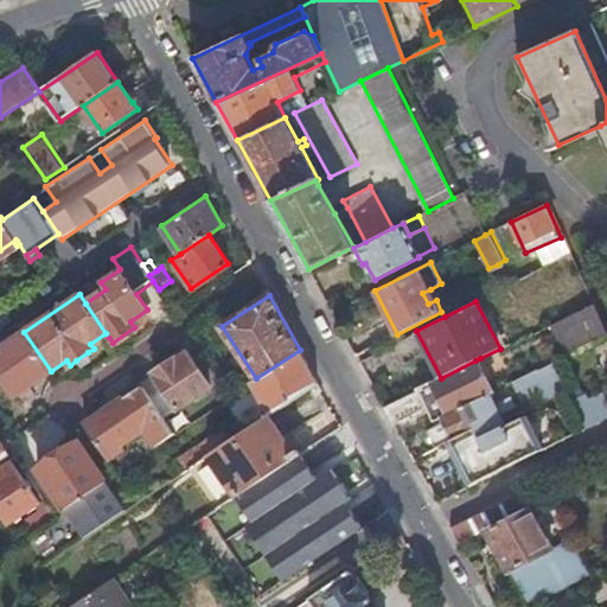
[(575,349),(606,333),(606,332),(594,306),(562,321),(575,349)]
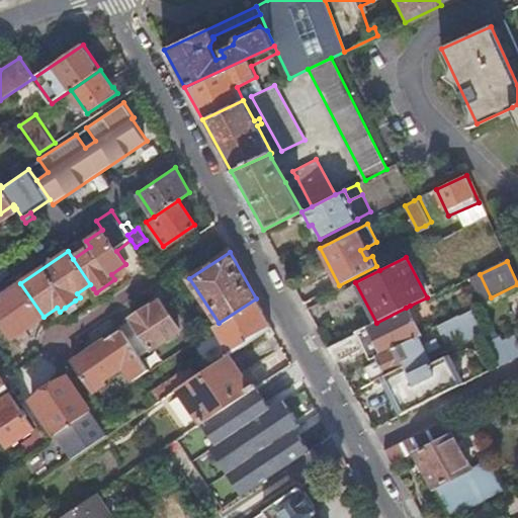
[(111,274),(114,279),(128,269),(125,264),(111,274)]
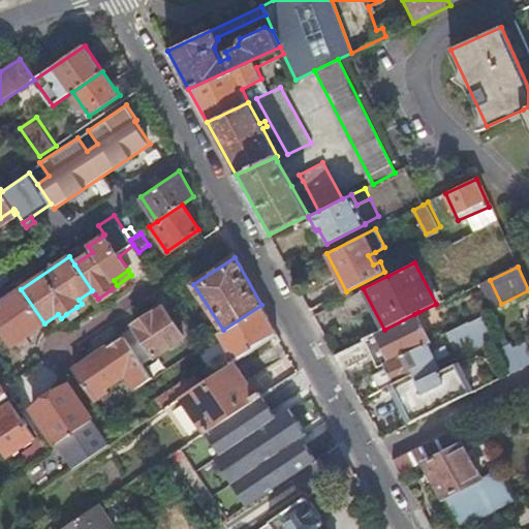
[(0,325),(12,344),(43,323),(44,323),(21,289),(21,290),(0,304),(0,325)]
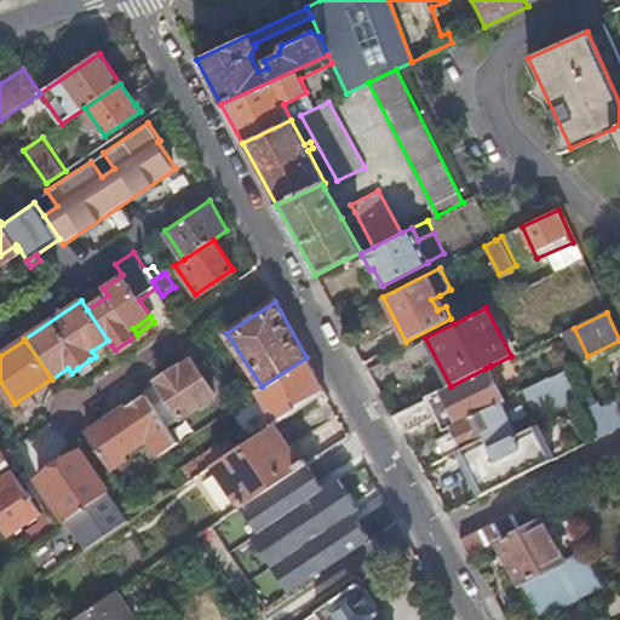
[(114,363),(121,359),(115,350),(112,345),(105,350),(114,363)]
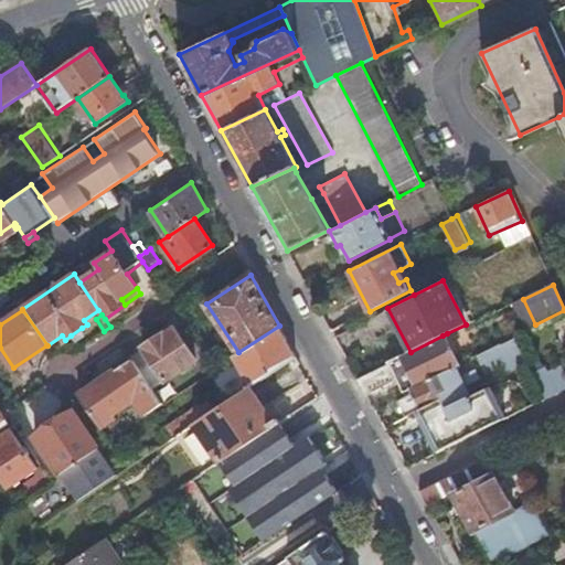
[(232,356),(249,388),(296,358),(279,326),(238,352),(232,356)]
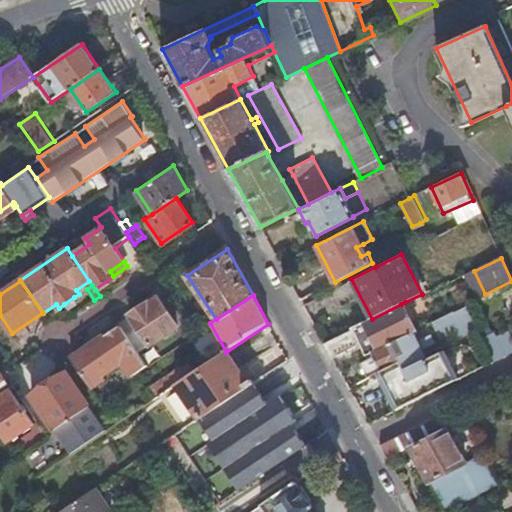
[(74,297),(64,304),(67,309),(77,302),(74,297)]
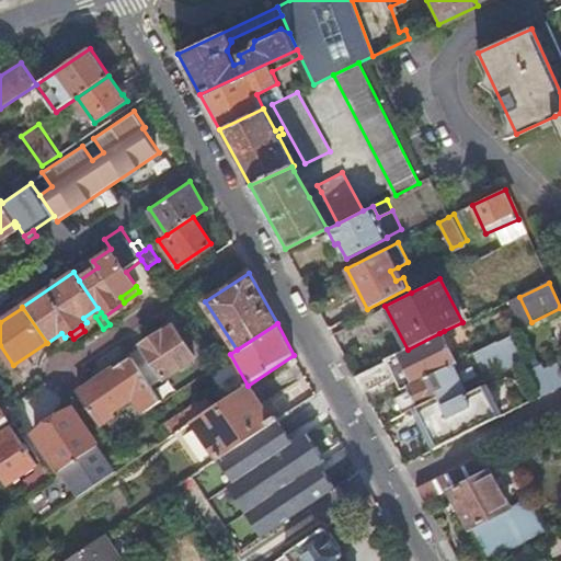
[(132,356),(151,385),(194,356),(173,327),(163,333),(162,331),(129,354),(132,356)]
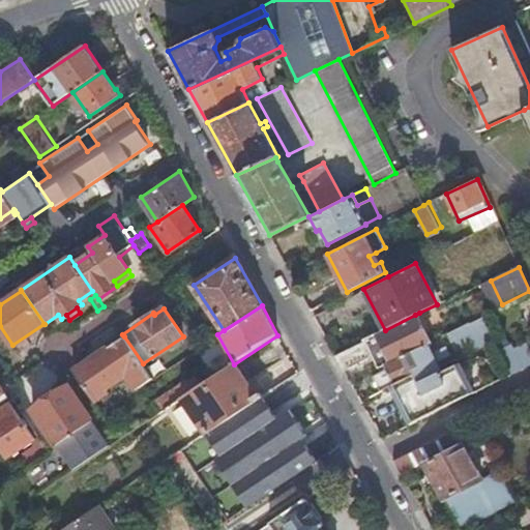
[(421,326),(425,324),(419,313),(415,315),(421,326)]
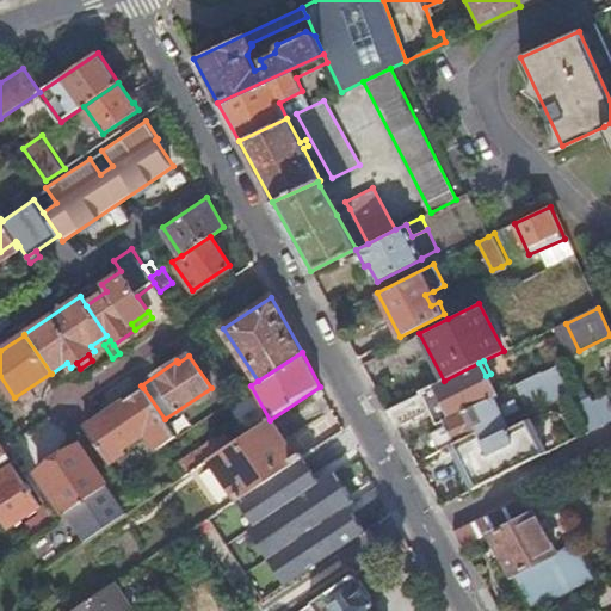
[(430,409),(436,423),(494,393),(489,383),(494,381),(491,374),(486,376),(479,363),(444,381),(420,393),(421,394),(430,409)]
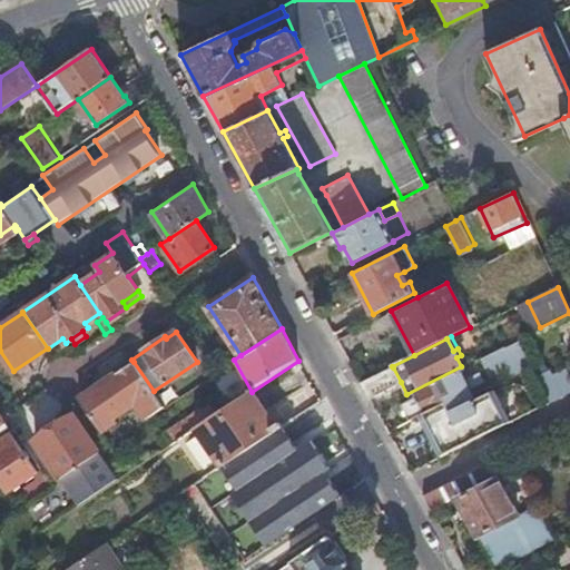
[(480,359),(488,374),(512,362),(504,346),(480,359)]
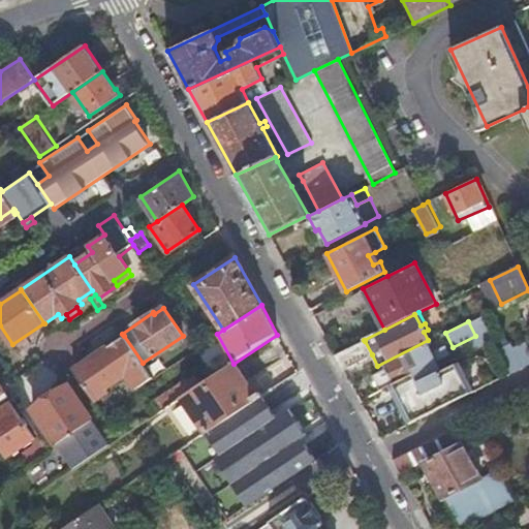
[(124,336),(74,369),(95,400),(106,393),(107,387),(127,374),(136,389),(153,377),(143,363),(124,336)]
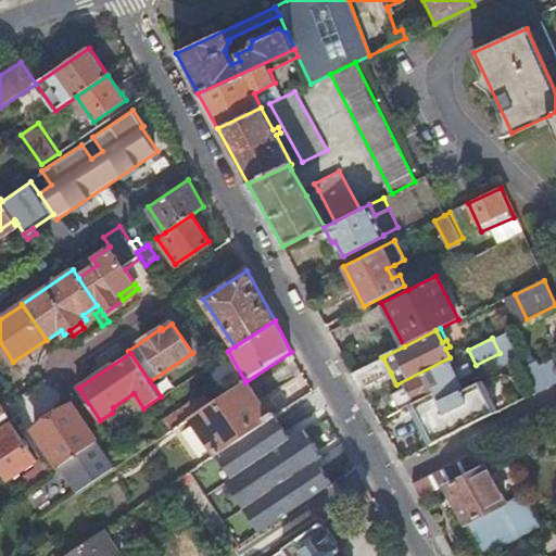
[(531,375),(539,390),(546,387),(531,353),(523,357),(531,375)]
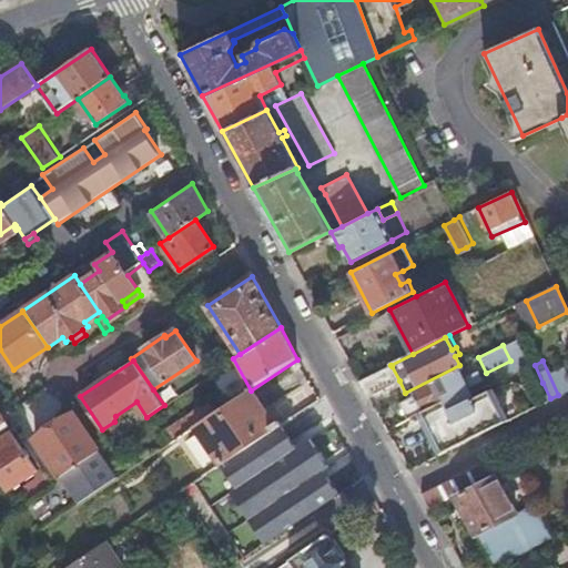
[(423,412),(427,409),(443,403),(447,411),(472,399),(469,395),(465,386),(466,386),(458,371),(462,369),(459,366),(459,365),(405,393),(408,399),(401,404),(408,419),(421,413),(423,412)]
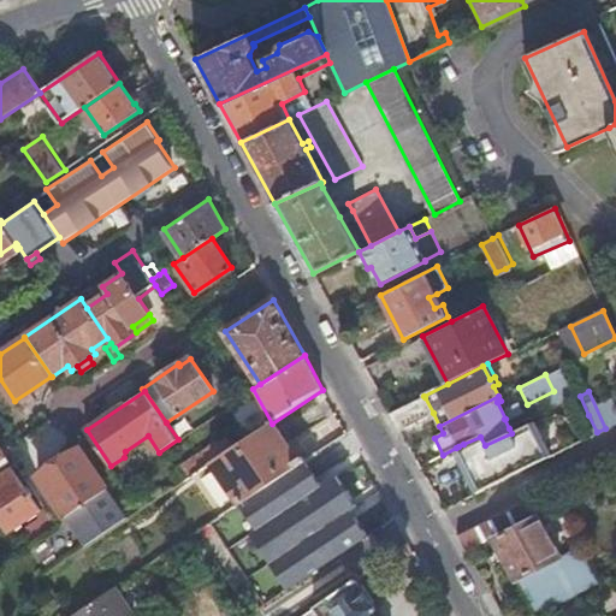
[(391,415),(400,430),(433,413),(425,397),(391,415)]
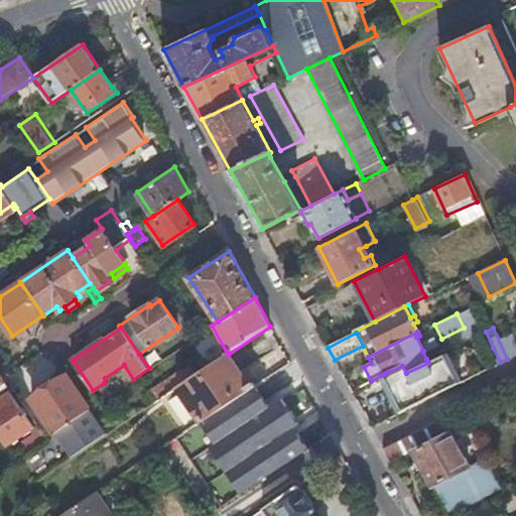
[(436,333),(423,340),(428,348),(440,341),(436,333)]
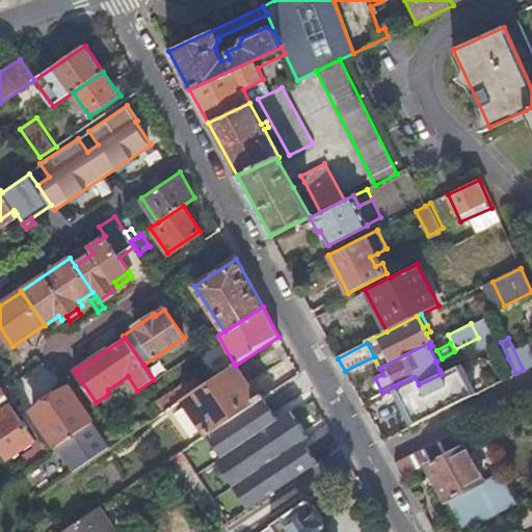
[(472,386),(476,393),(515,373),(508,358),(502,362),(504,365),(480,377),(482,381),(472,386)]
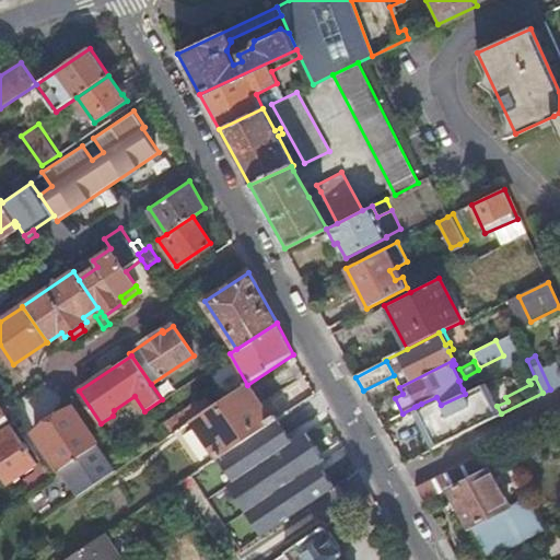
[(291,382),(273,397),(284,409),(301,394),(291,382)]
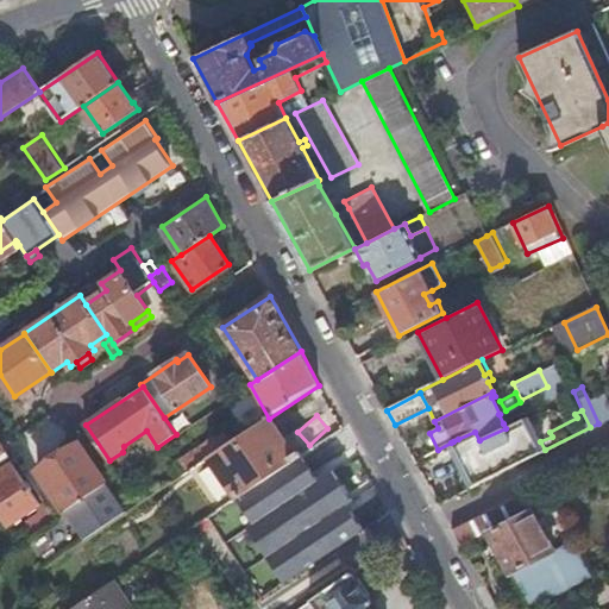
[(465,470),(473,485),(545,450),(540,441),(528,416),(506,429),(506,428),(479,440),(475,432),(458,439),(472,465),(468,469),(465,470)]
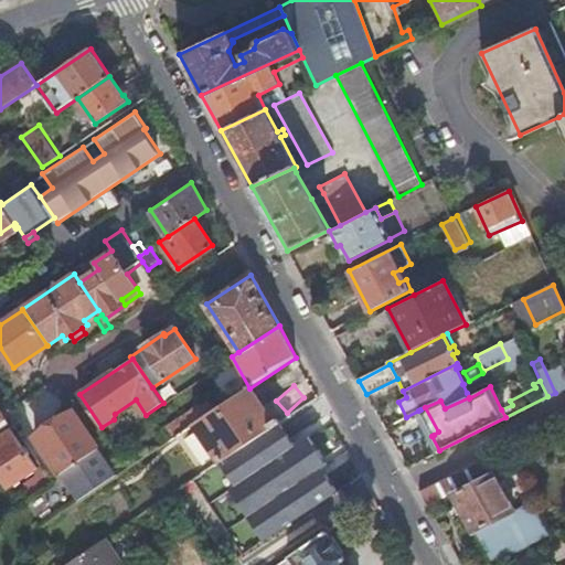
[(208,415),(193,425),(220,462),(279,423),(277,420),(273,424),(249,388),(213,412),(209,416),(208,415)]
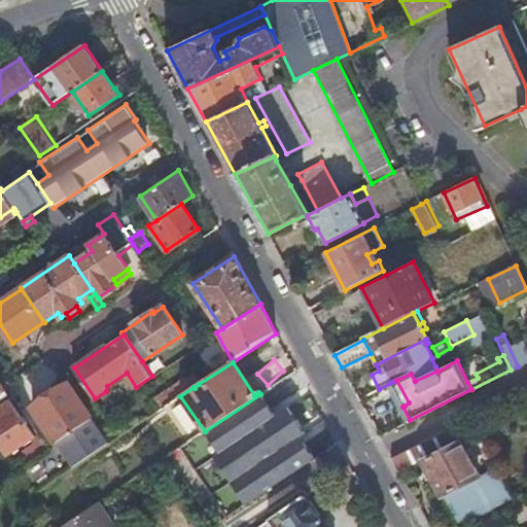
[(153,401),(159,411),(180,396),(194,387),(195,388),(199,384),(192,375),(153,401)]
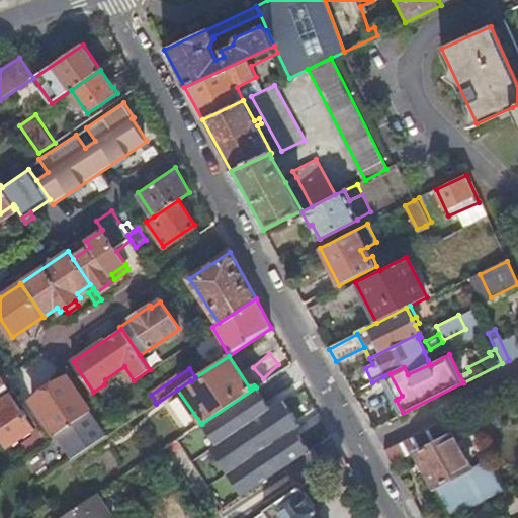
[(0,393),(9,386),(0,372),(0,393)]
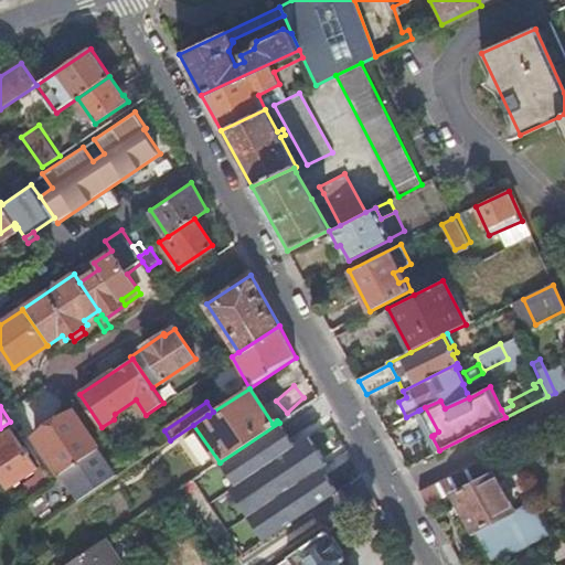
[(420,409),(434,435),(438,432),(425,407),(420,409)]
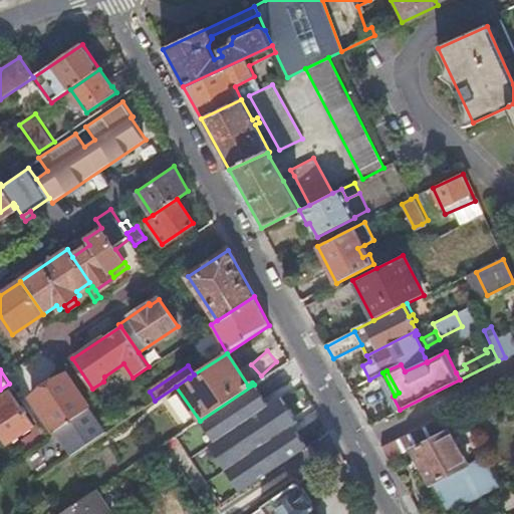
[(369,379),(358,384),(365,397),(387,386),(380,373),(369,379)]
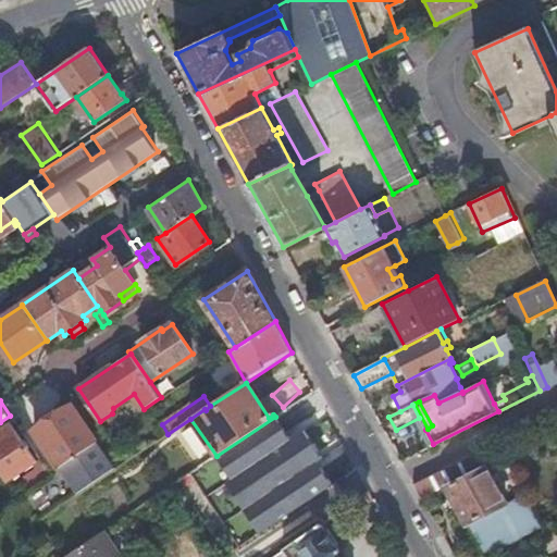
[(35,431),(76,494),(114,469),(97,442),(98,442),(73,406),(35,431)]
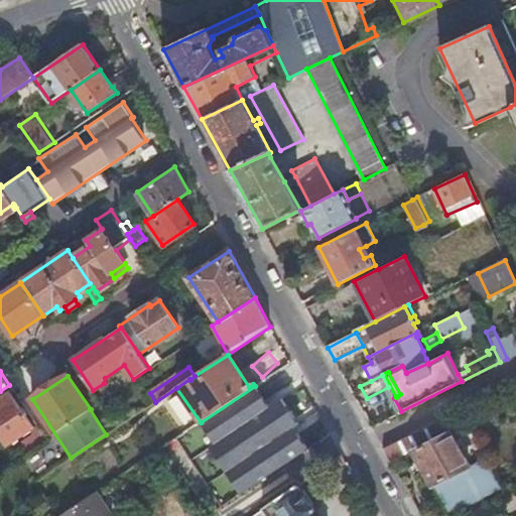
[(268,406),(255,386),(201,422),(215,443),(210,446),(243,493),(308,447),(293,426),(298,423),(281,398),(268,406)]
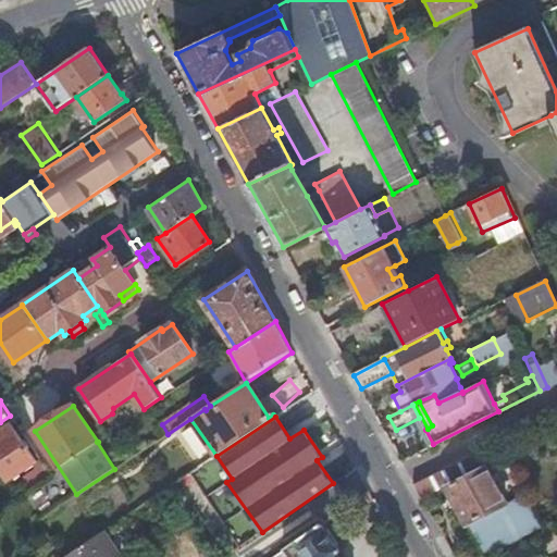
[(0,467),(9,480),(37,460),(11,423),(0,431),(0,467)]
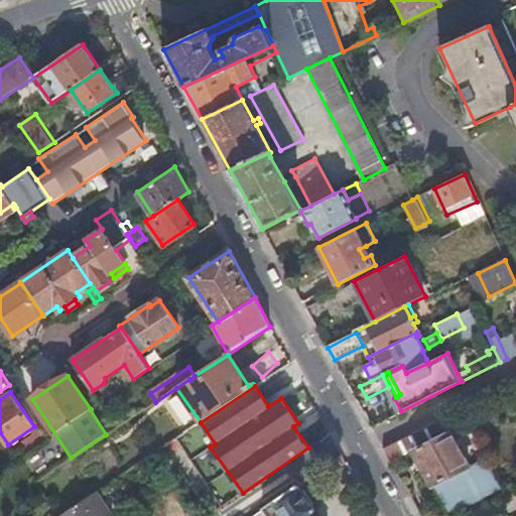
[(415,452),(454,432),(444,416),(383,448),(392,465),(415,452)]
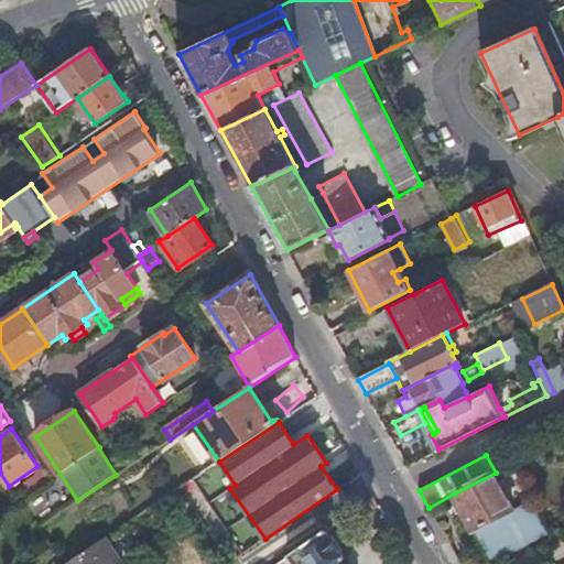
[(496,473),(454,494),(490,563),(550,532),(513,463),(496,473)]
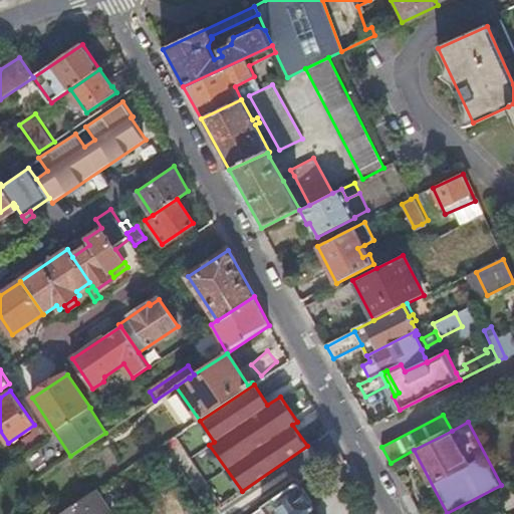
[(170,457),(196,445),(189,431),(164,443),(170,457)]
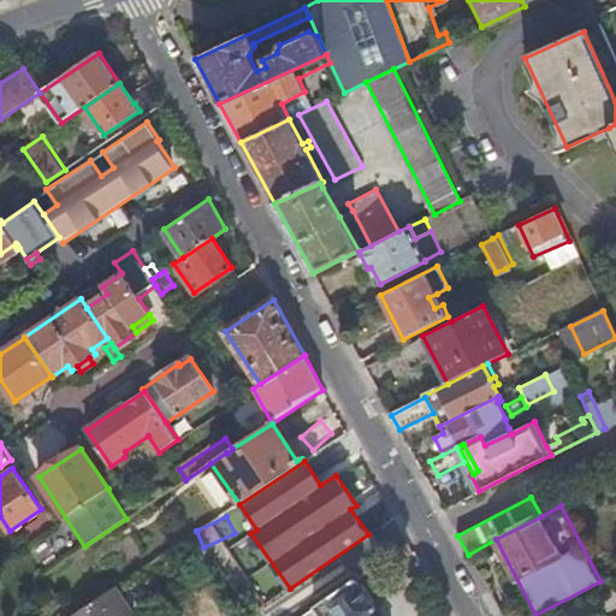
[(375,610),(354,579),(313,608),(319,615),(373,615),(372,614),(375,610)]
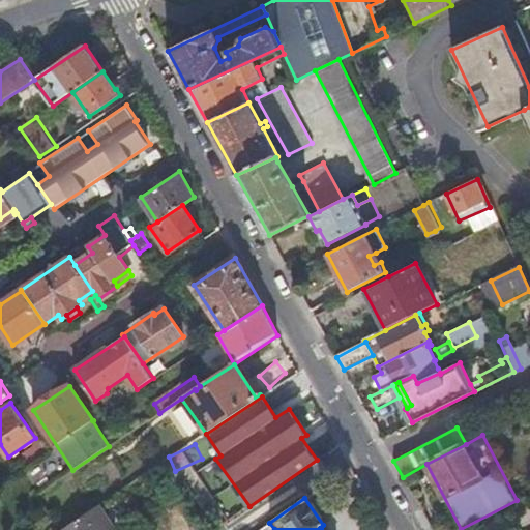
[(98,506),(62,529),(104,529),(101,526),(109,522),(98,506)]
